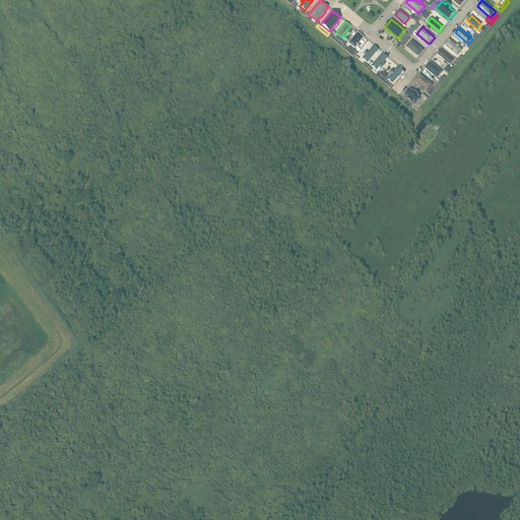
[(364,38),(358,31),(348,43),(354,49),(356,46),(359,44),(364,38)]
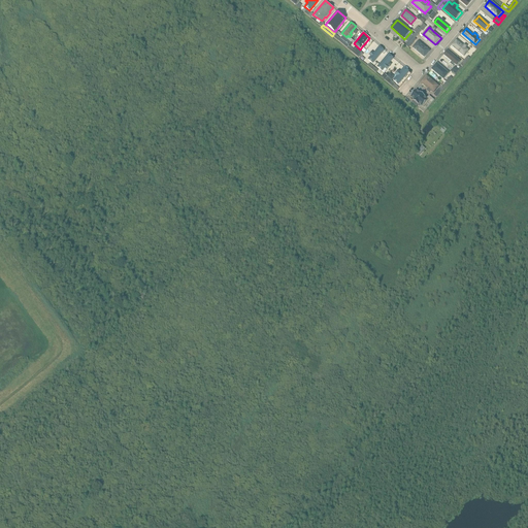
[(415,38),(418,34),(416,33),(415,34),(408,42),(405,45),(408,47),(416,38),(415,38)]
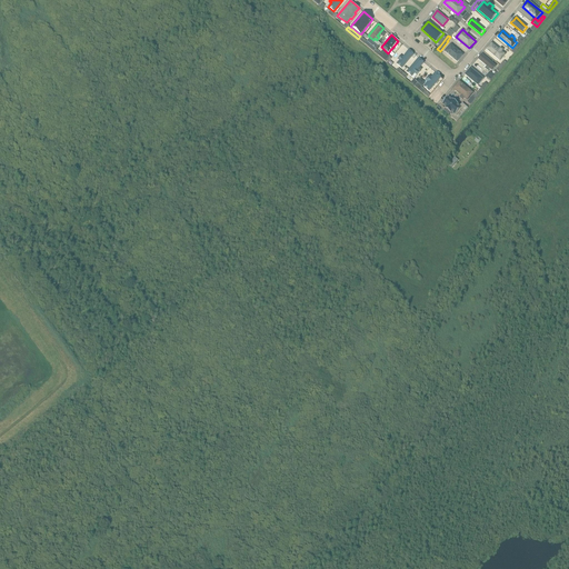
[(445,36),(438,43),(440,46),(447,37),(445,36)]
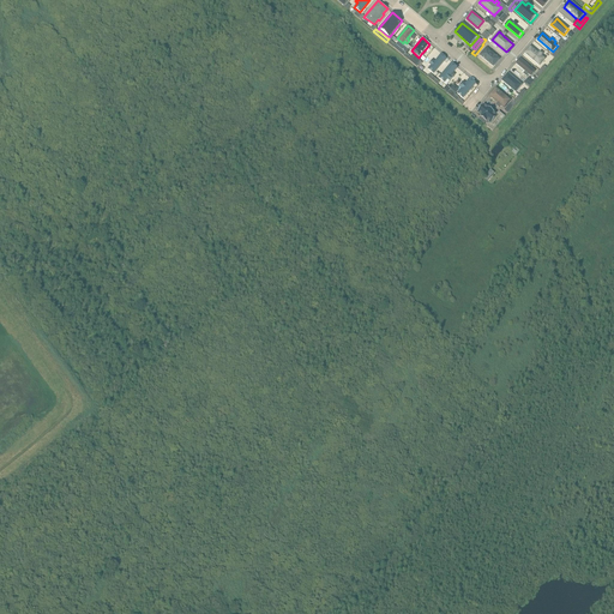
[(552,56),(554,58),(559,53),(567,43),(563,40),(558,44),(560,46),(557,50),(552,56)]
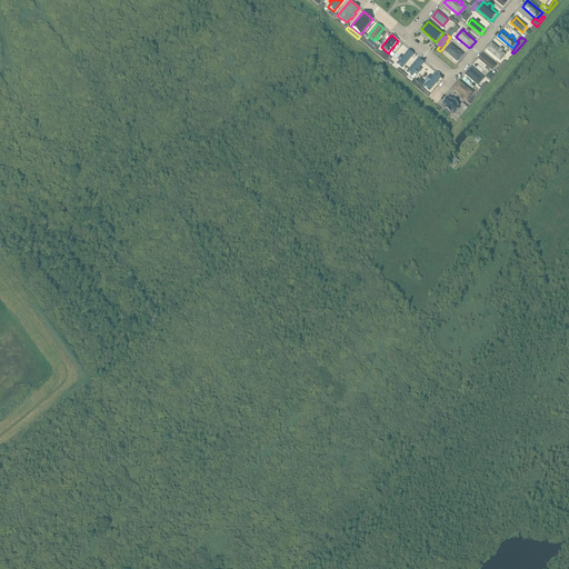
[(367,42),(365,45),(373,51),(376,49),(378,46),(369,39),(367,42)]
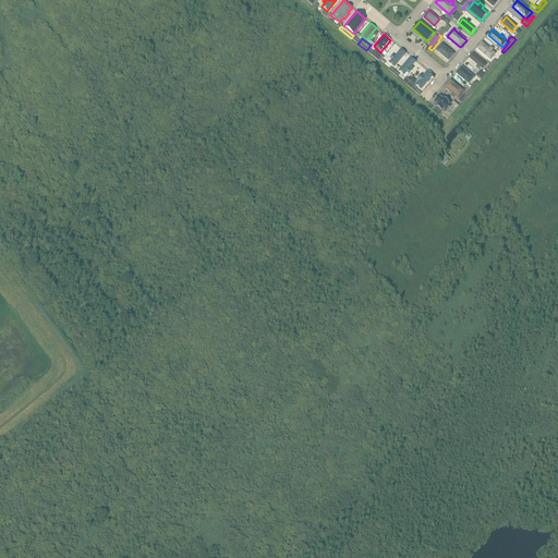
[(482,41),(476,48),(490,59),(496,53),(493,50),(494,49),(492,46),(489,48),(482,41)]
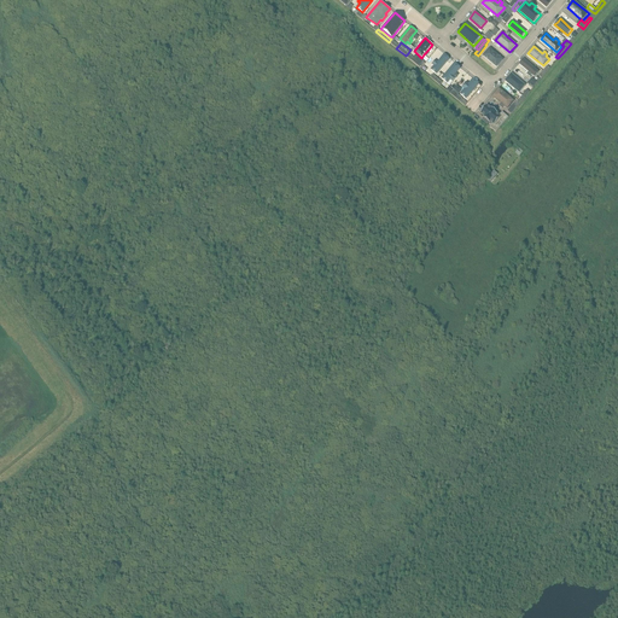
[(483,56),(496,68),(503,59),(490,47),(483,56)]
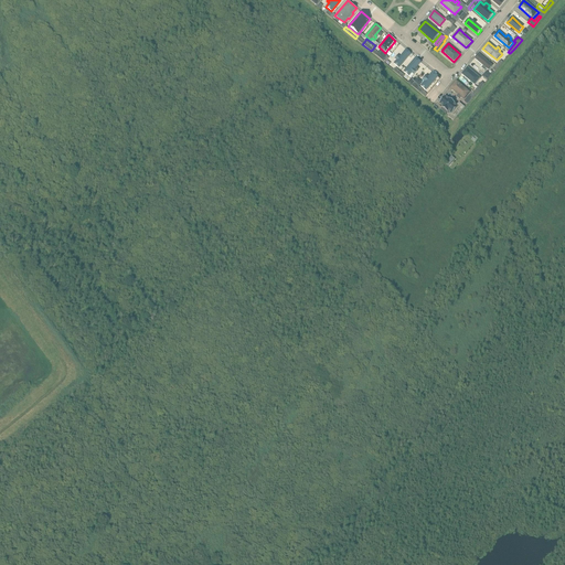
[(381,50),(377,53),(376,55),(384,62),(388,57),(381,50)]
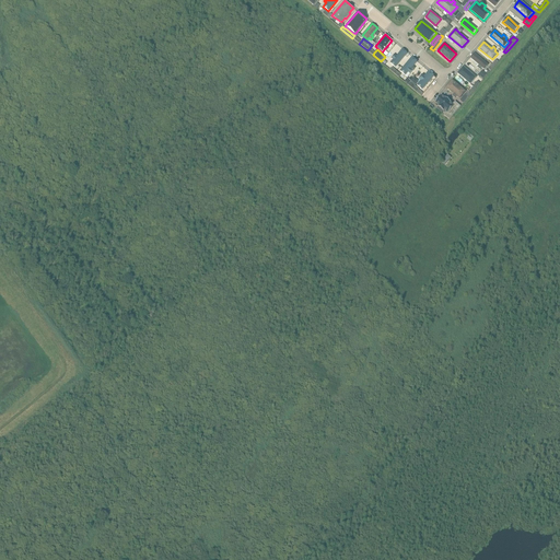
[(394,55),(392,58),(393,60),(391,63),(396,68),(408,54),(403,49),(396,56),(394,55)]
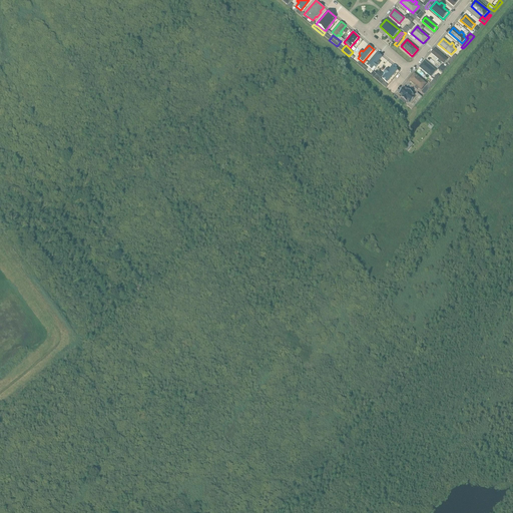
[(444,64),(448,60),(434,48),(431,53),(439,60),(437,62),(440,64),(442,62),(444,64)]
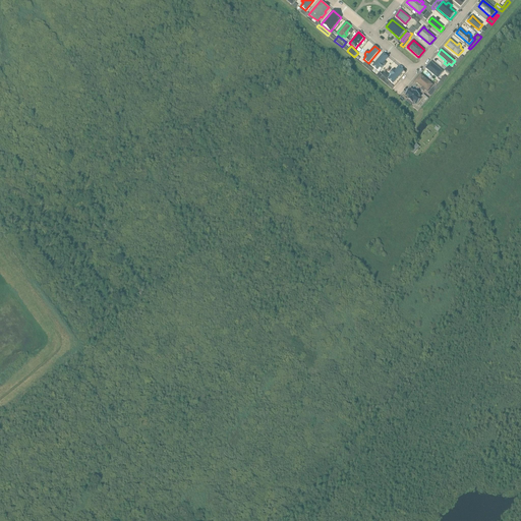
[(383,64),(389,57),(383,53),(372,66),(378,70),(380,67),(382,68),(385,65),(383,64)]
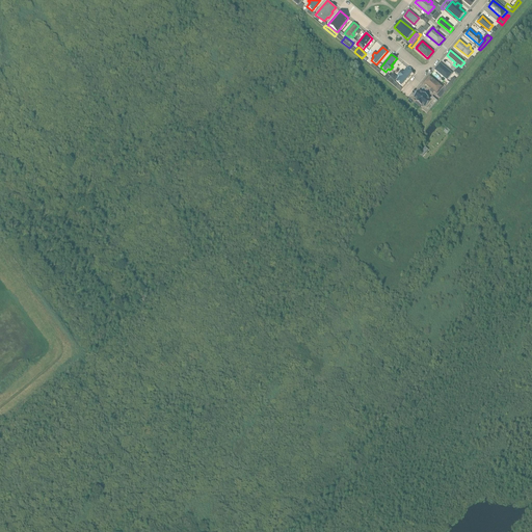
[(454,75),(442,64),(436,71),(448,81),(454,75)]
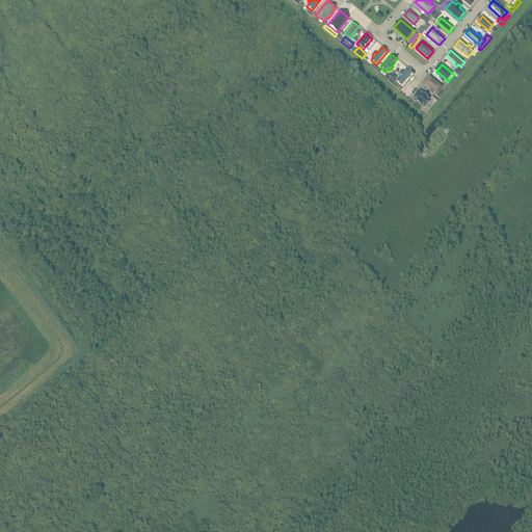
[(401,85),(413,72),(407,68),(403,72),(401,71),(397,76),(399,77),(396,80),(401,85)]
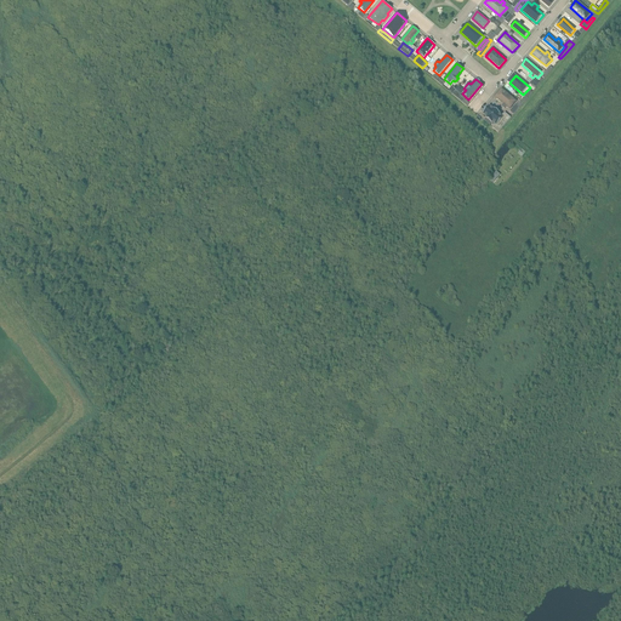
[(510,110),(517,102),(502,89),(495,97),(503,104),(502,107),(505,109),(506,107),(510,110)]
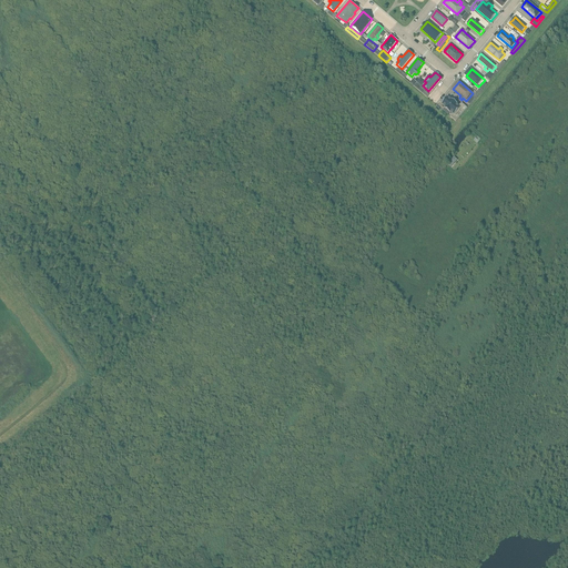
[(417,82),(414,85),(427,97),(428,94),(425,91),(425,90),(421,87),(422,85),(417,82)]
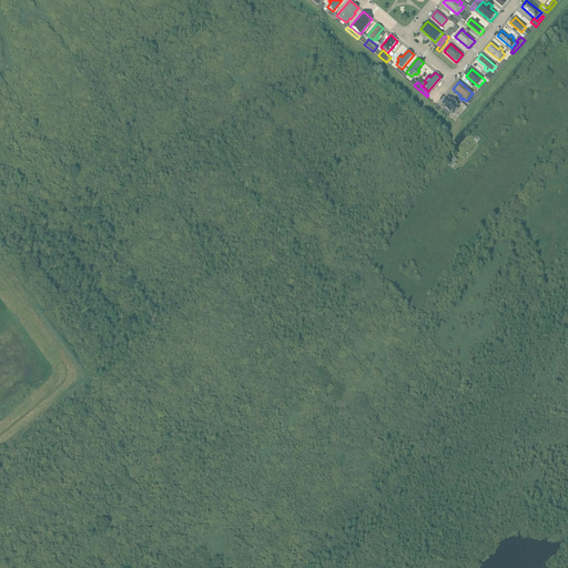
[(443,103),(442,104),(445,108),(450,113),(450,112),(453,113),(450,117),(454,120),(456,122),(459,118),(464,112),(467,108),(462,103),(459,107),(457,104),(452,100),(448,97),(447,99),(446,98),(442,102),(443,103)]
